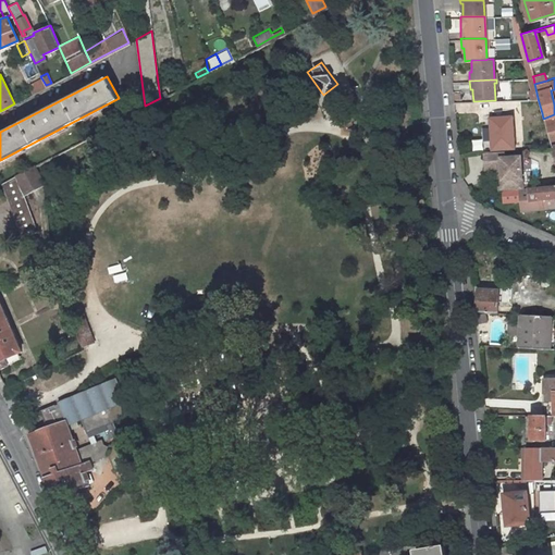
[(530,89),(528,89),(530,99),(538,98),(535,88),(530,89)]
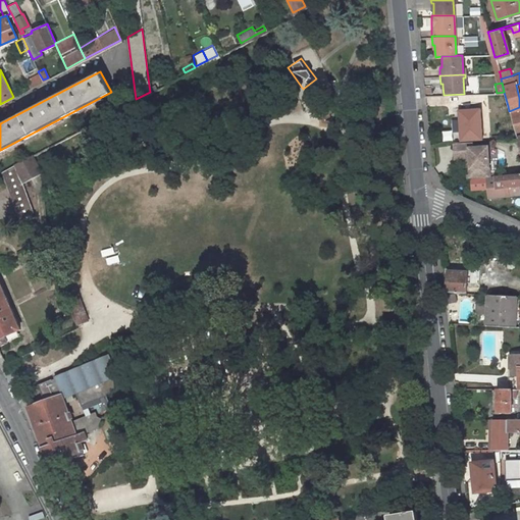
[(506,99),(495,102),(496,109),(508,106),(506,99)]
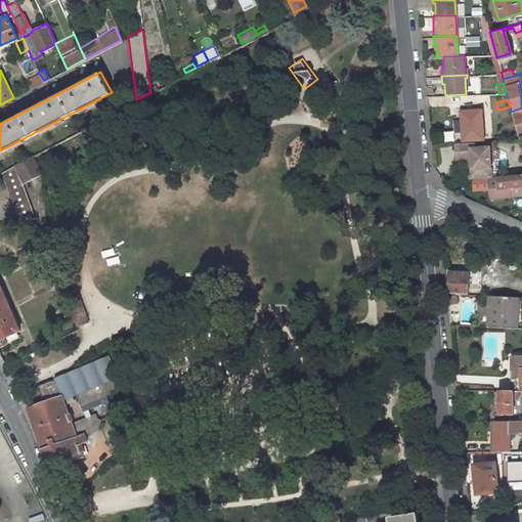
[(521,107),(511,112),(518,136),(521,134),(521,107)]
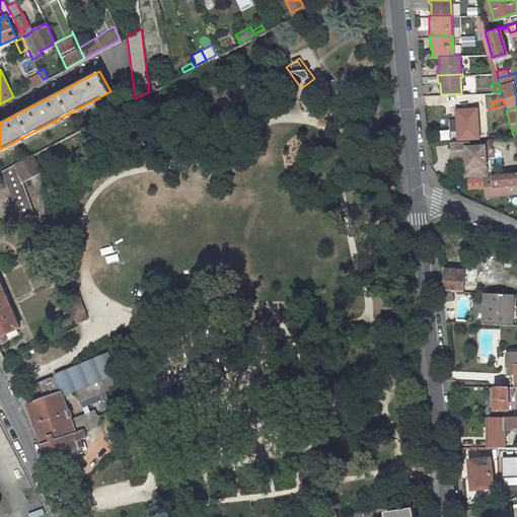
[(456,108),(457,138),(477,137),(475,107),(456,108)]
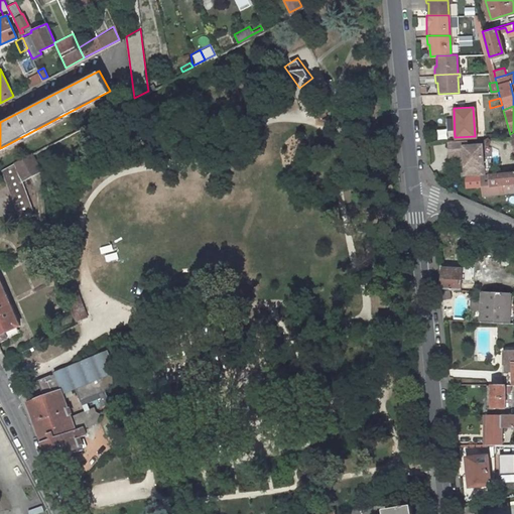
[(480,173),(484,173),(482,143),(463,144),(463,139),(447,140),(448,155),(464,154),(467,154),(468,164),(465,164),(465,174),(480,173)]
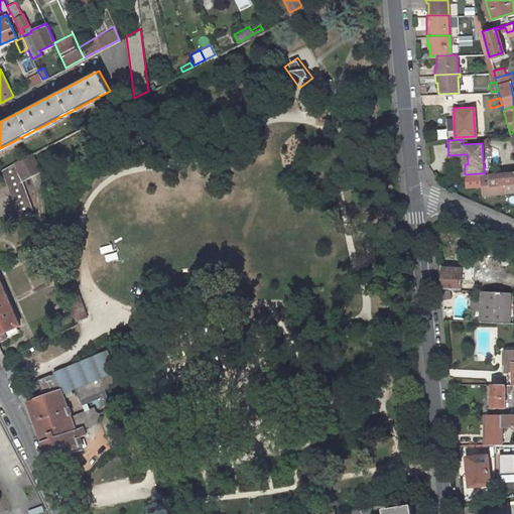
[(13,162),(21,179),(40,169),(30,152),(13,162)]
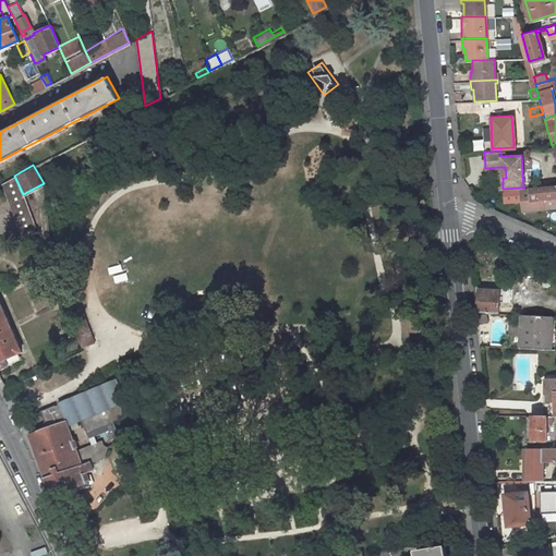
[(14,176),(1,182),(22,238),(37,230),(23,194),(14,176)]
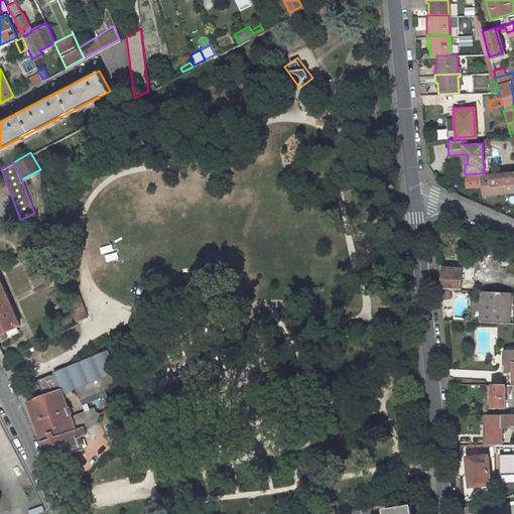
[(513,181),(513,180),(513,169),(484,173),(480,173),(482,194),(501,191),(513,190),(513,181)]
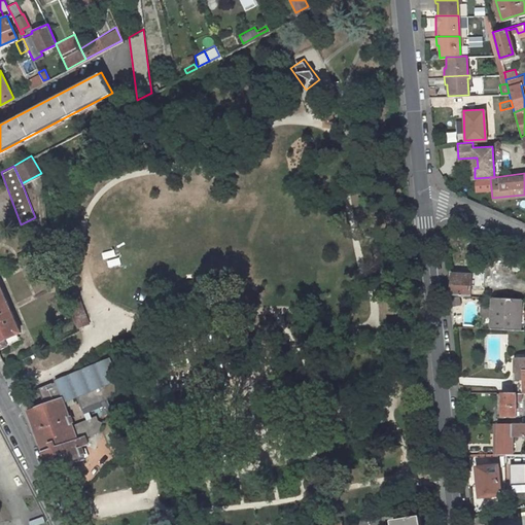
[(475,252),(477,239),(469,238),(467,251),(475,252)]
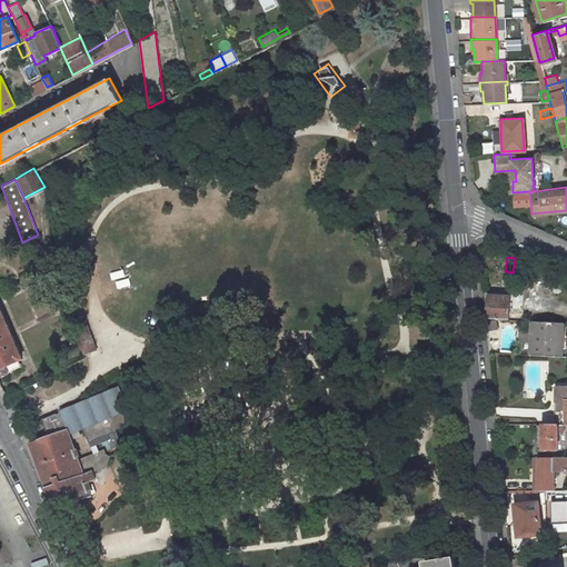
[(507,318),(508,295),(487,294),(486,317),(507,318)]
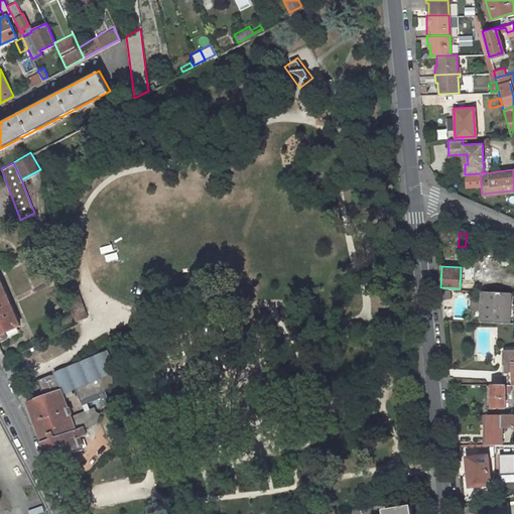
[(0,341),(7,337),(4,333),(16,326),(19,325),(0,279),(0,341)]
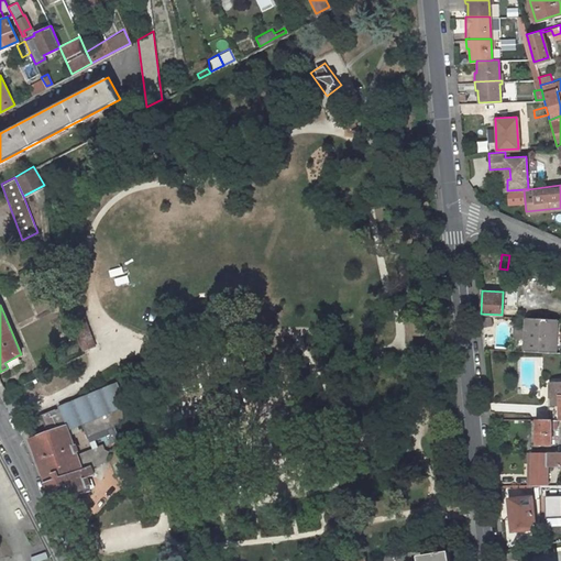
[(81,310),(69,316),(79,343),(91,339),(81,310)]
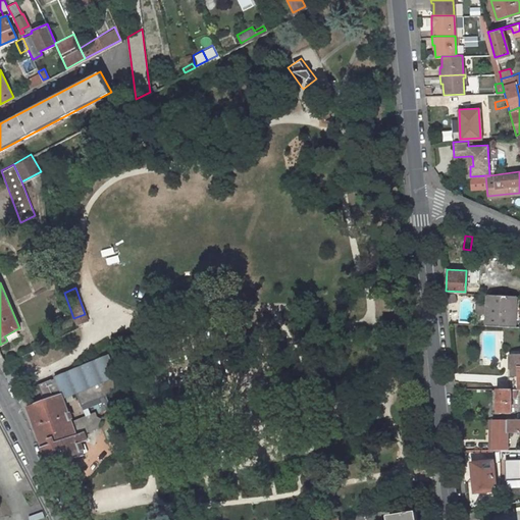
[(486,313),(485,324),(514,325),(516,295),(487,293),(486,301),(475,300),(475,312),(486,313)]
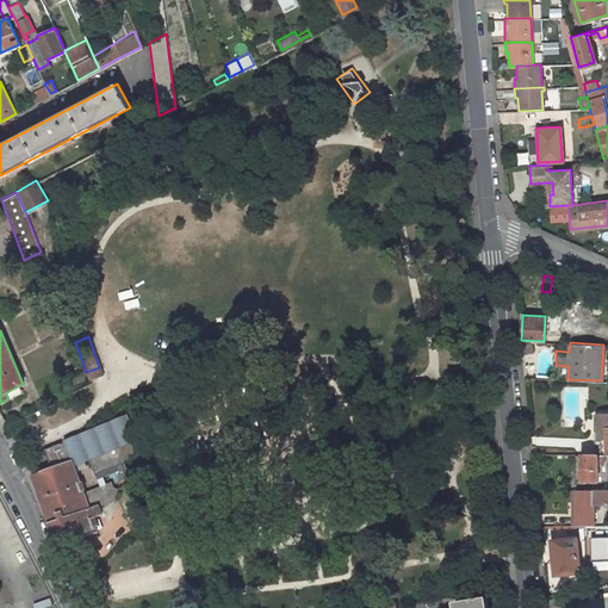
[(99,367),(86,372),(88,378),(101,373),(99,367)]
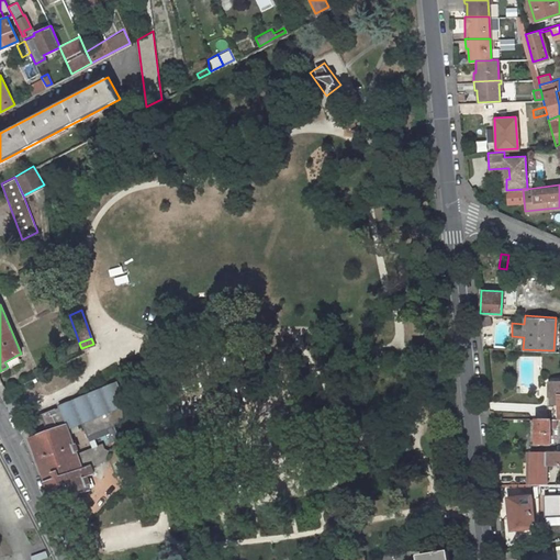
[(18,355),(4,362),(8,367),(20,360),(18,355)]
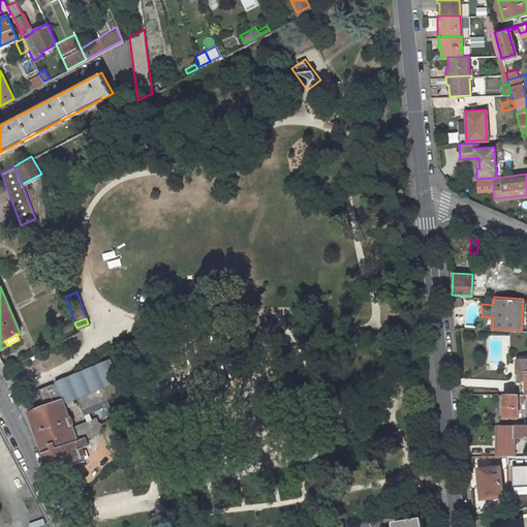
[(526,357),(516,358),(516,380),(526,380),(526,394),(526,393),(526,357)]
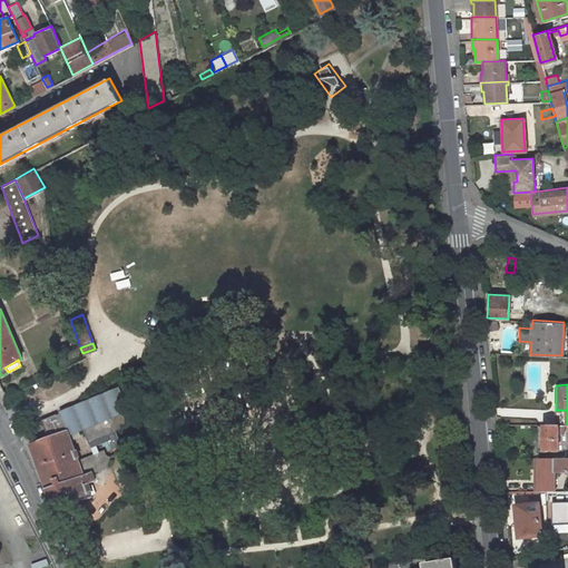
[(50,433),(66,429),(68,433),(82,427),(88,442),(108,433),(116,431),(115,429),(133,422),(127,408),(127,409),(118,387),(104,393),(104,394),(89,400),(89,399),(59,411),(60,412),(56,413),(56,412),(41,419),(43,424),(46,423),(50,433)]
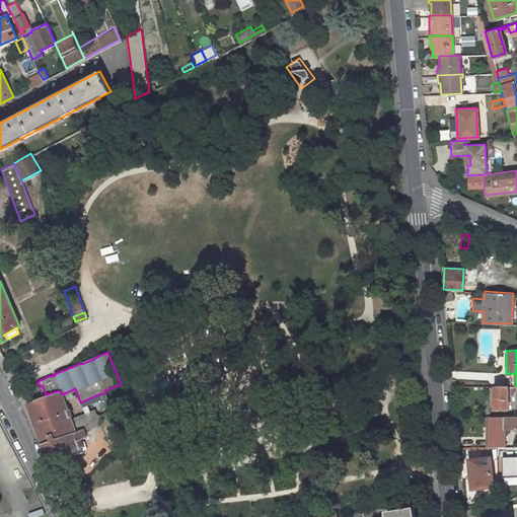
[(511,392),(511,386),(494,385),(494,409),(508,409),(508,392),(511,392)]
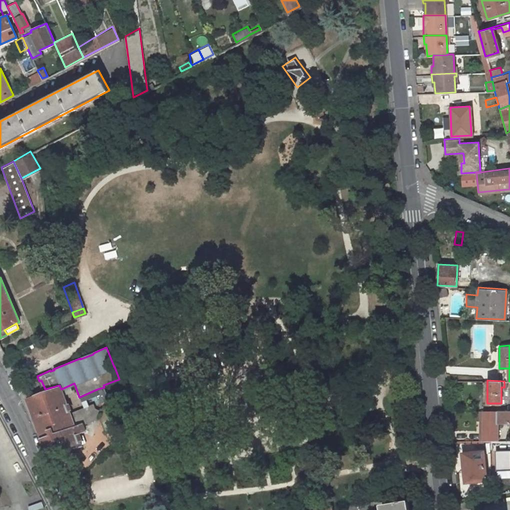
[(44,390),(26,396),(47,452),(49,456),(82,448),(77,433),(82,431),(84,427),(82,422),(74,425),(61,389),(59,385),(45,389),(44,390)]
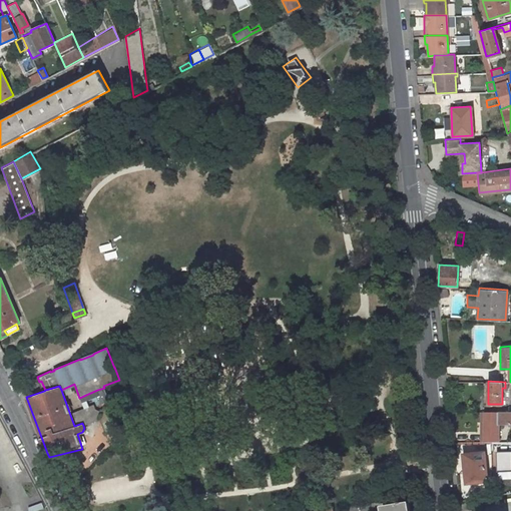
[(97,390),(79,398),(81,402),(93,397),(99,394),(97,390)]
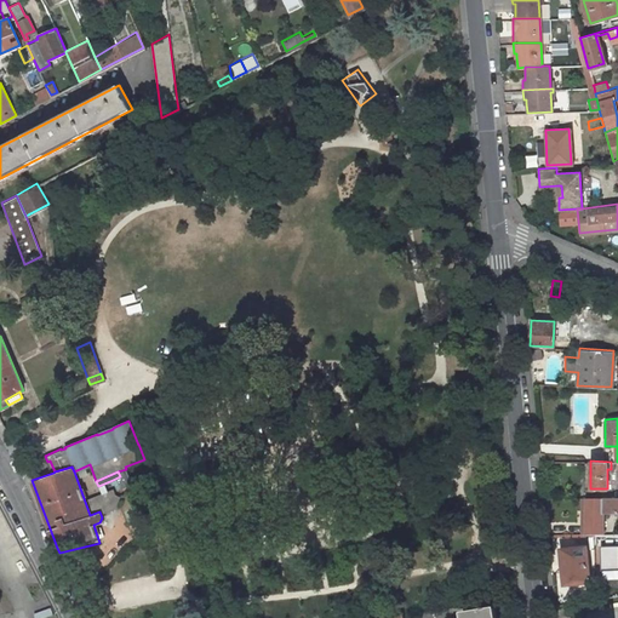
[(112,488),(92,497),(98,511),(118,503),(112,488)]
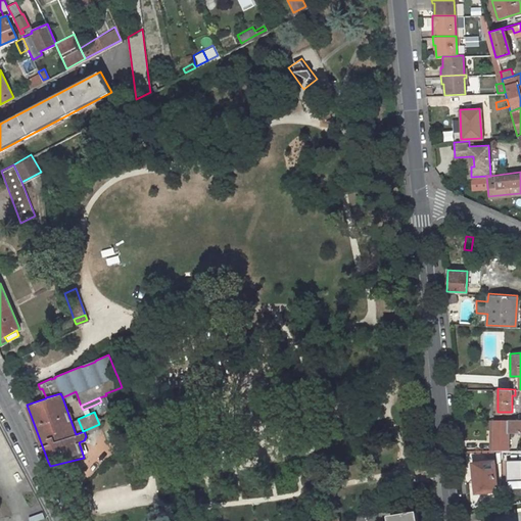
[(520,418),(489,419),(489,429),(493,429),(493,439),(489,439),(489,450),(508,450),(508,430),(520,429),(520,418)]
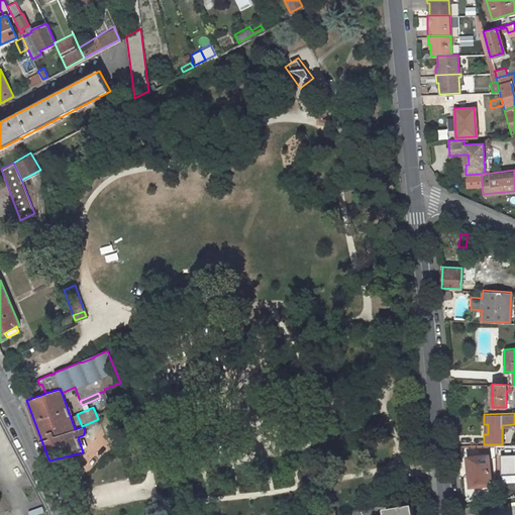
[(514,452),(500,453),(501,474),(514,473),(514,452)]
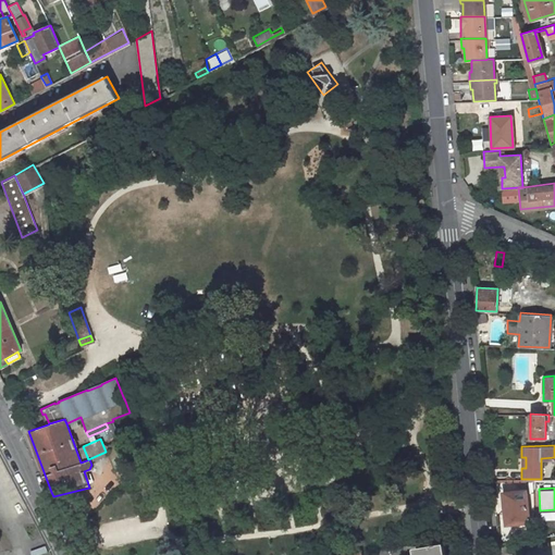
[(506,500),(504,500),(506,523),(529,521),(526,490),(505,492),(506,500)]
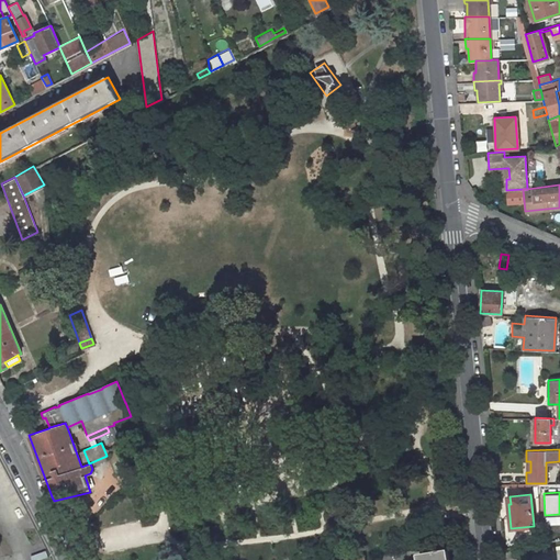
[(417,553),(418,559),(448,559),(447,549),(440,550),(440,549),(436,549),(437,551),(417,553)]
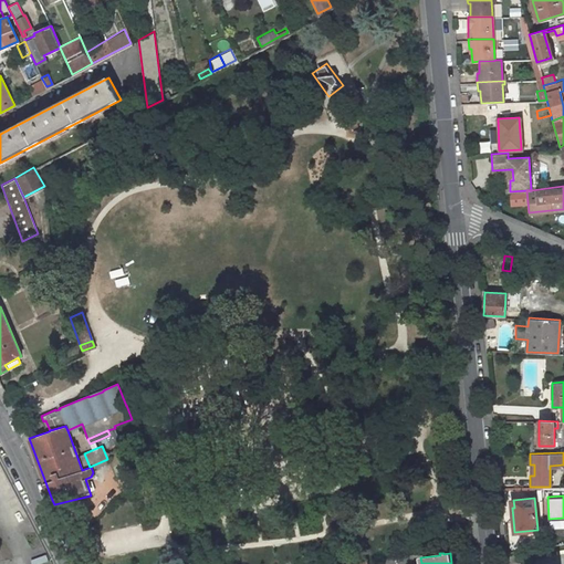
All buildings are outlined.
